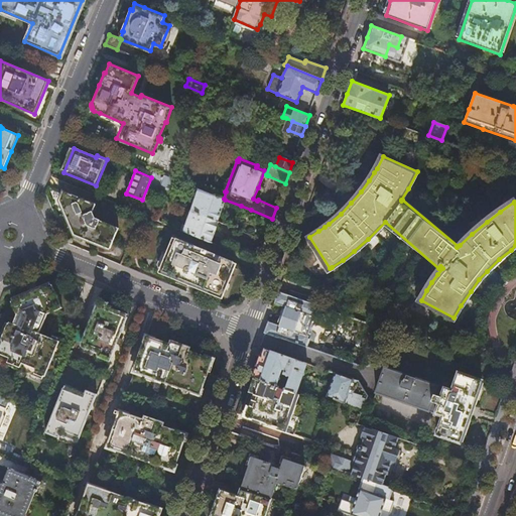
[(171,177),(164,174),(160,185),(170,189),(174,178),(171,177)]
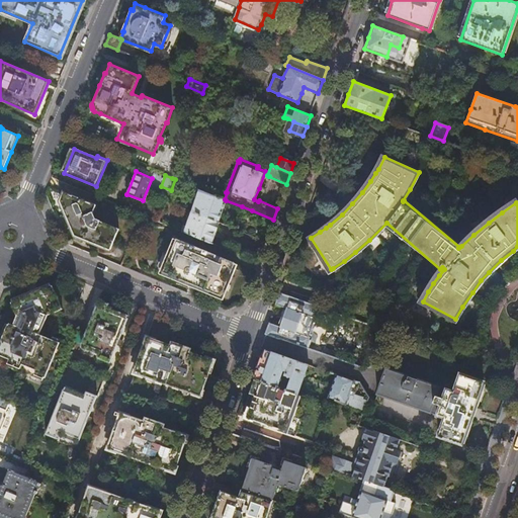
[(175,179),(171,190),(167,200),(172,202),(180,181),(175,179)]
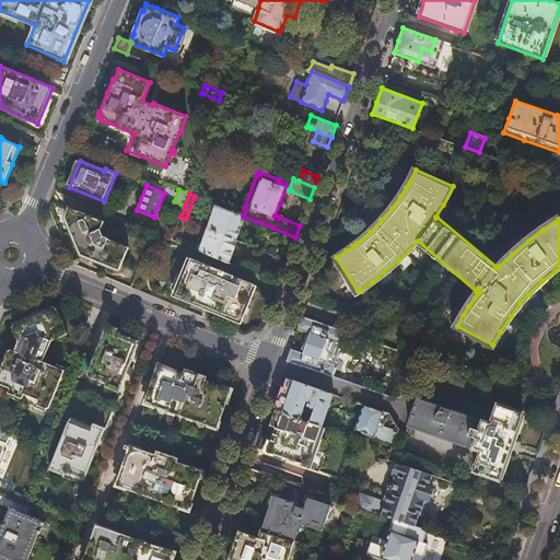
[(217,206),(209,228),(236,240),(240,229),(244,217),(243,216),(217,206)]
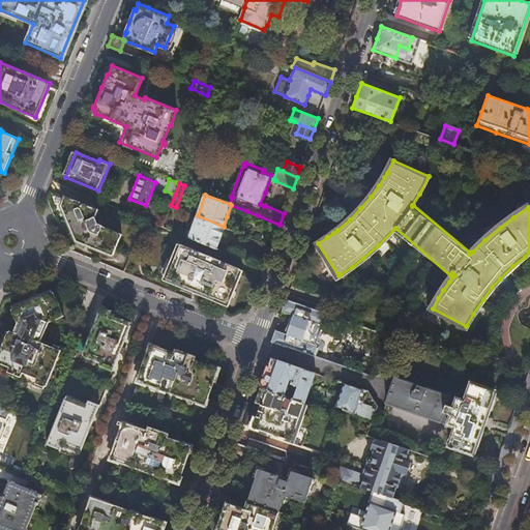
[(69,225),(76,240),(97,249),(112,256),(121,234),(97,224),(95,218),(98,210),(65,197),(61,206),(69,225)]
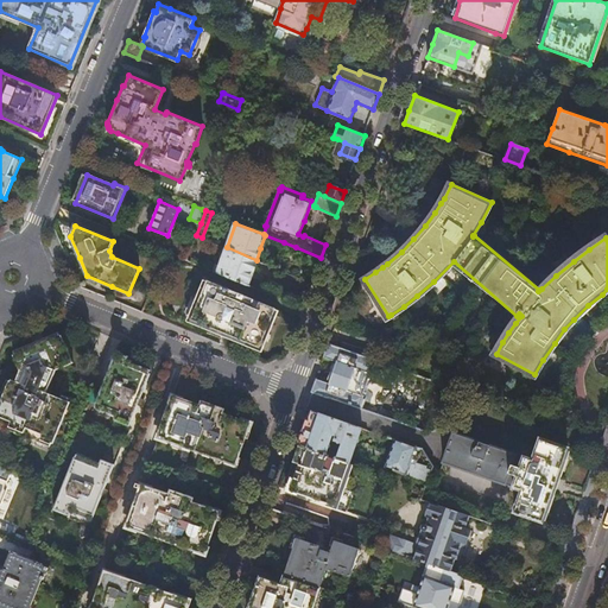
[(227,247),(217,272),(248,284),(252,271),(257,260),(227,247)]
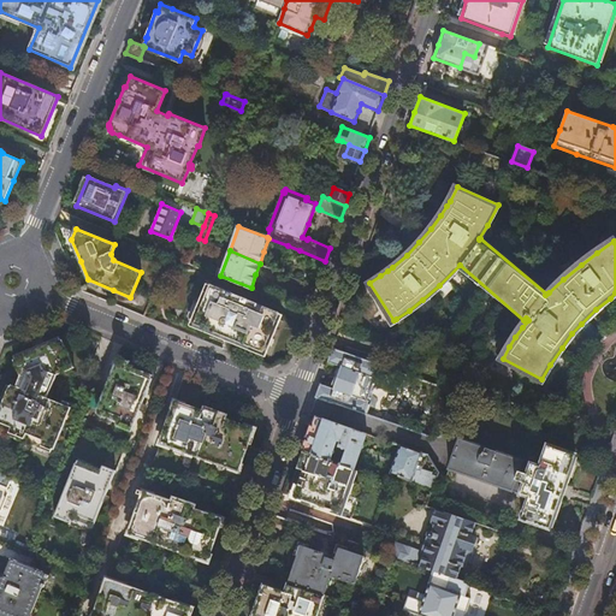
[(279,311),(209,283),(194,323),(231,338),(264,351),(270,335),(279,311)]
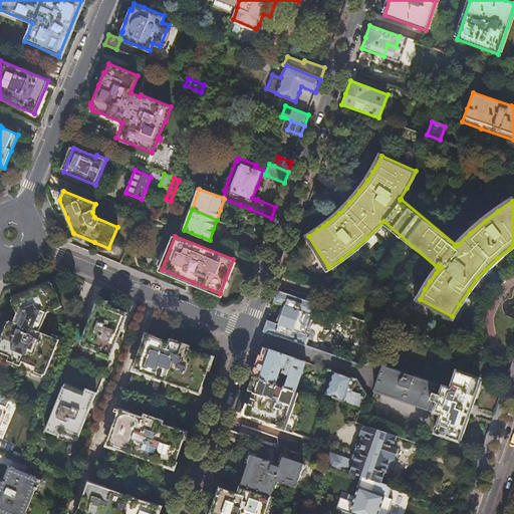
[(8,358),(45,374),(60,339),(40,330),(47,312),(62,306),(52,282),(32,291),(11,300),(16,312),(12,321),(9,319),(2,337),(0,340),(0,353),(8,357),(8,358)]
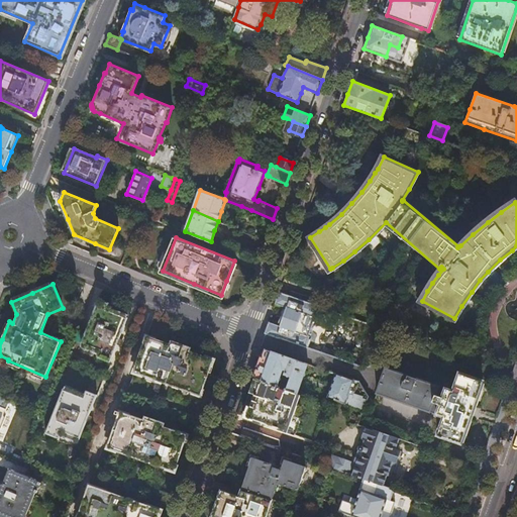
[(378,363),(389,331),(380,328),(368,359),(302,336),(310,311),(296,306),(298,298),(279,292),(275,303),(287,307),(284,316),(280,325),(269,321),(265,332),(365,368),(378,363)]
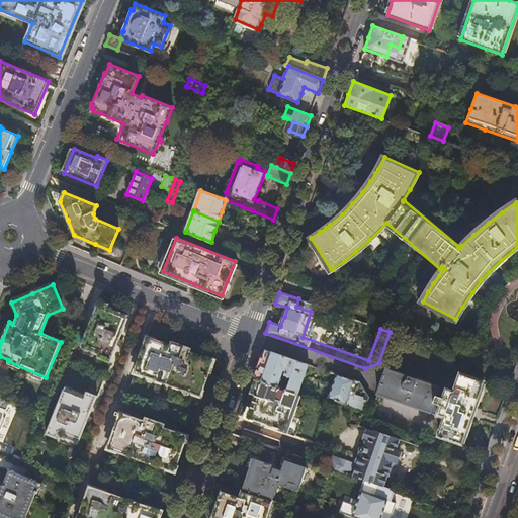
[(100,298),(81,342),(101,350),(98,357),(110,362),(128,318),(116,313),(108,309),(110,303),(100,298)]
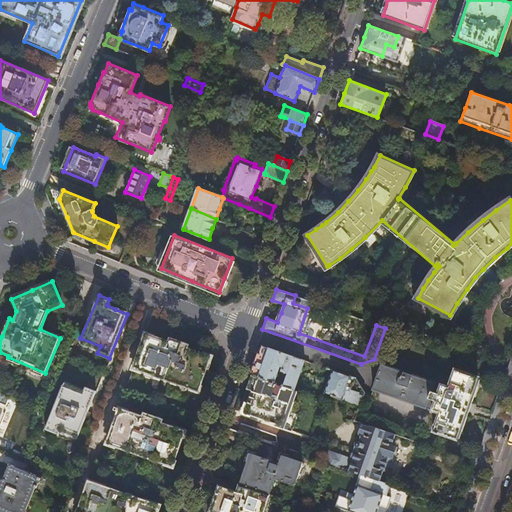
[(66,323),(76,327),(79,319),(69,315),(66,323)]
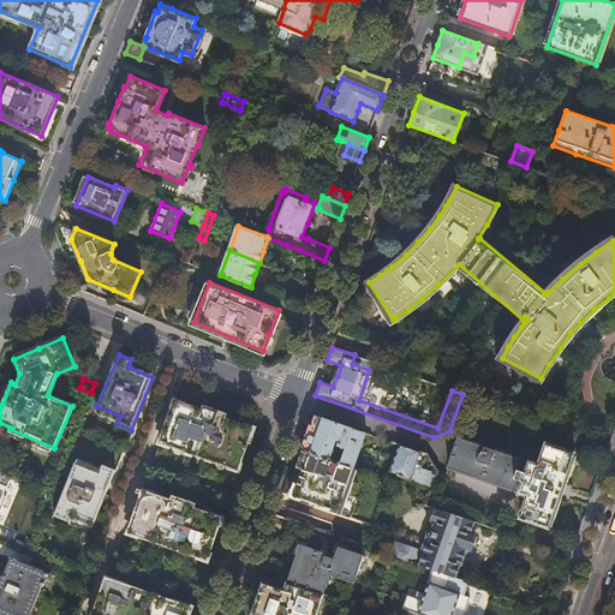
[(160,442),(187,452),(238,469),(245,449),(254,427),(225,417),(226,412),(221,411),(213,407),(204,405),(203,408),(174,399),(160,442)]
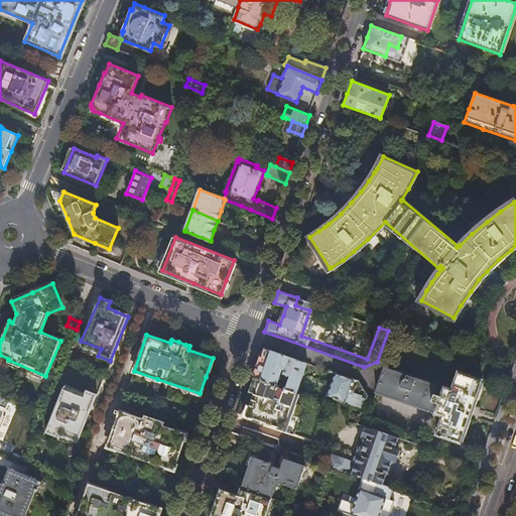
[(307,363),(264,348),(260,360),(253,377),(296,392),(307,363)]
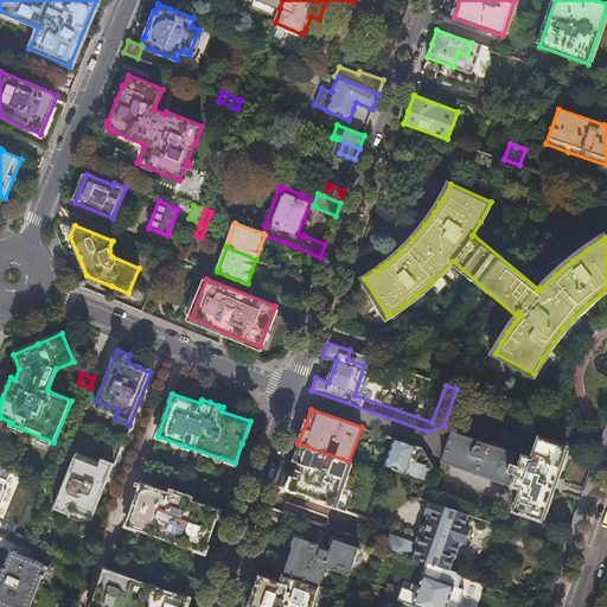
[(530,460),(477,441),(452,433),(442,462),(465,470),(521,490),(512,511),(541,521),(553,485),(566,449),(538,439),(530,460)]
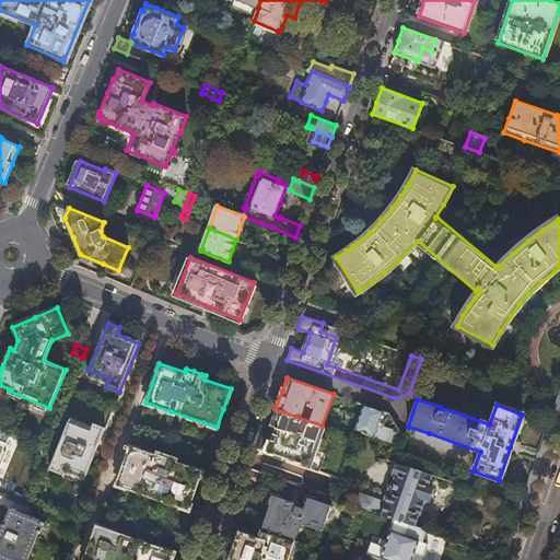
[(369,434),(394,443),(397,433),(392,431),(393,429),(383,426),(385,421),(386,421),(389,413),(364,405),(356,429),(357,430),(369,434)]
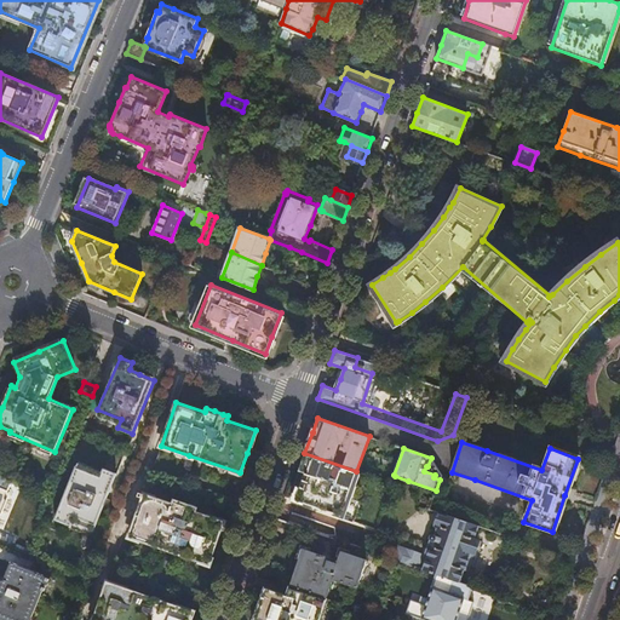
[(356,471),(304,453),(298,471),(304,472),(300,483),(294,500),(340,516),(356,471)]
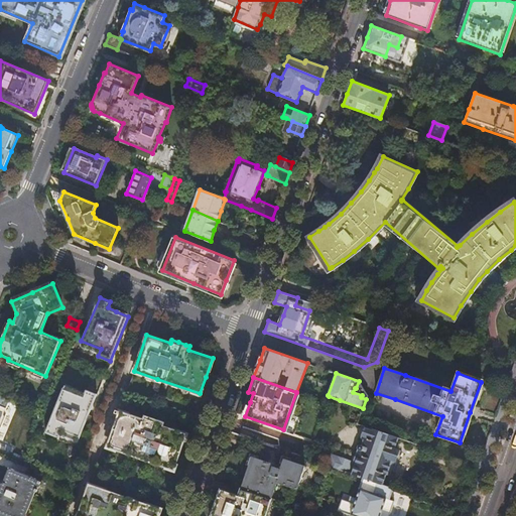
[(63,386),(55,404),(44,430),(55,435),(58,429),(79,437),(93,402),(97,393),(87,388),(84,395),(63,386)]
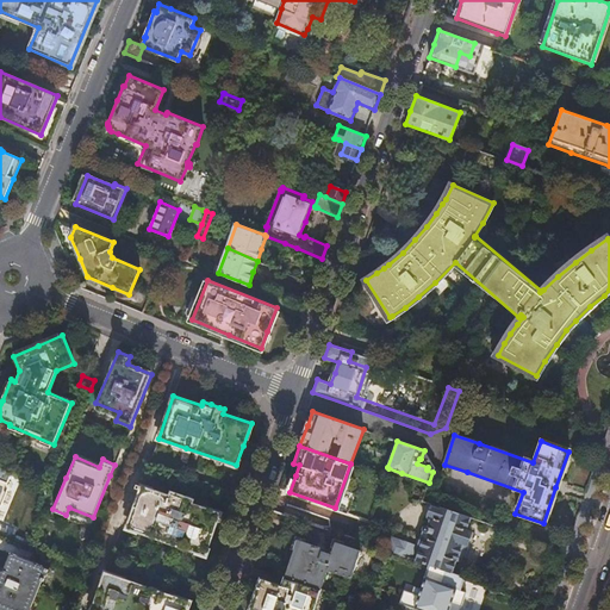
[(141,489),(128,528),(157,537),(205,554),(213,533),(221,512),(192,503),(193,498),(170,491),(169,495),(142,485),(137,484),(136,486),(141,489)]
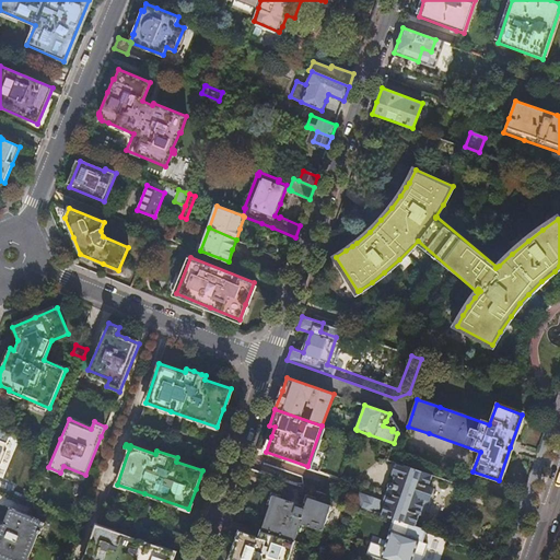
[(428,486),(432,475),(396,463),(392,475),(395,476),(393,483),(391,483),(389,486),(389,487),(391,488),(388,487),(385,496),(383,494),(381,500),(360,492),(356,505),(394,518),(413,525),(418,514),(419,515),(426,499),(430,487),(428,486)]
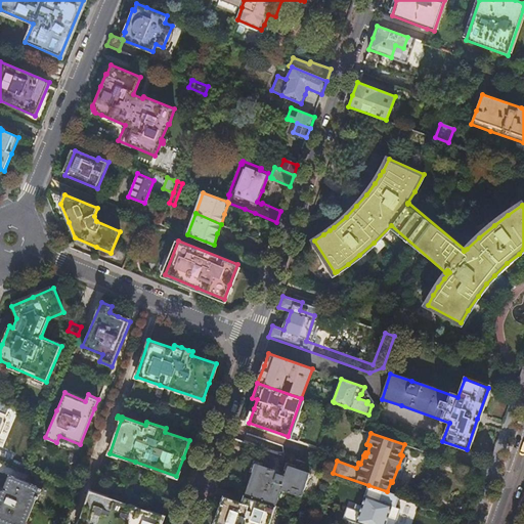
[(246,495),(275,506),(281,489),(302,496),(310,473),(289,466),(286,474),(256,463),(251,477),(245,495),(246,495)]
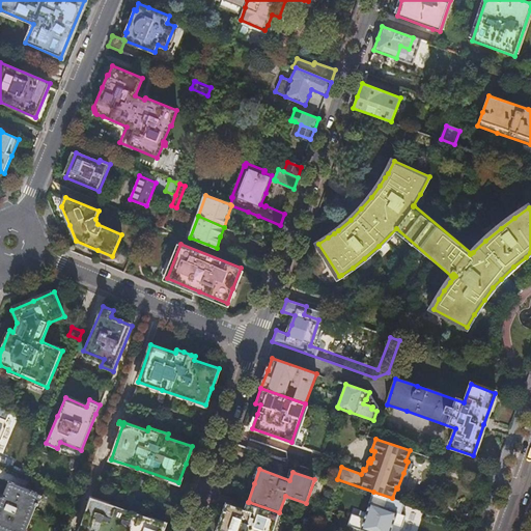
[(10,481),(5,493),(4,497),(0,498),(0,497),(0,529),(4,530),(25,530),(35,505),(37,505),(42,495),(38,494),(39,493),(10,481)]
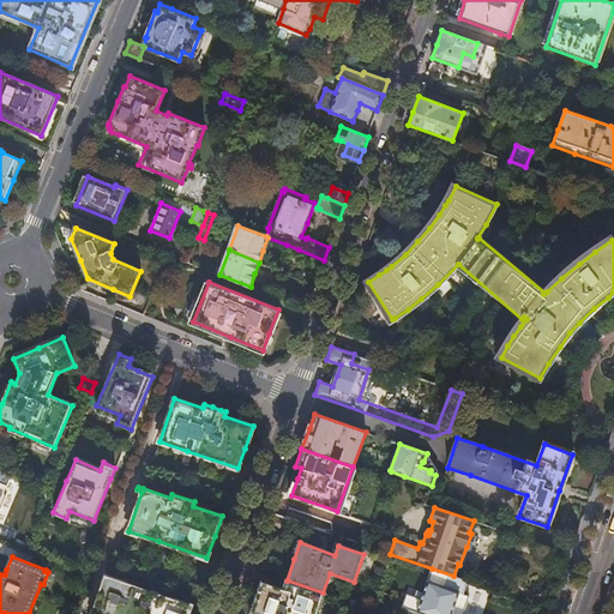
[(462,613),(463,613),(469,596),(463,594),(467,581),(453,576),(432,569),(423,593),(416,591),(415,597),(407,594),(402,607),(421,613),(462,613)]
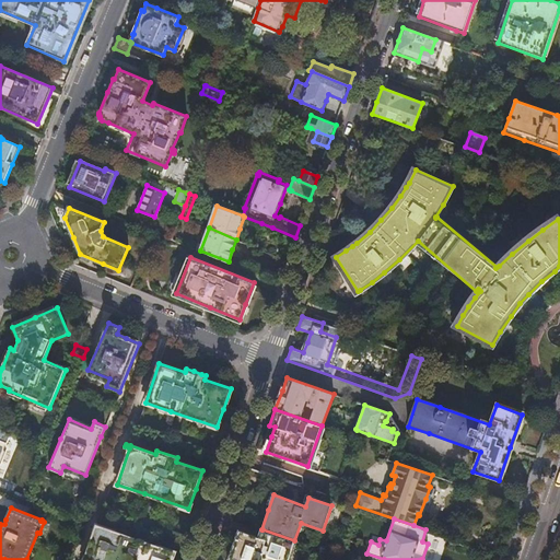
[(171,559),(174,551),(96,525),(83,559),(171,559)]
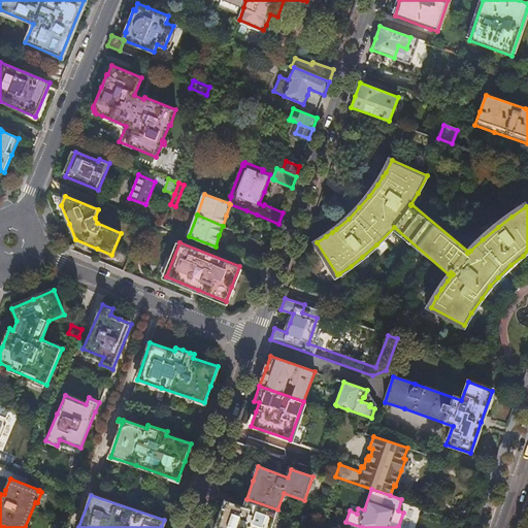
[(270,527),(277,509),(248,499),(244,506),(225,500),(219,518),(216,527),(270,527)]
